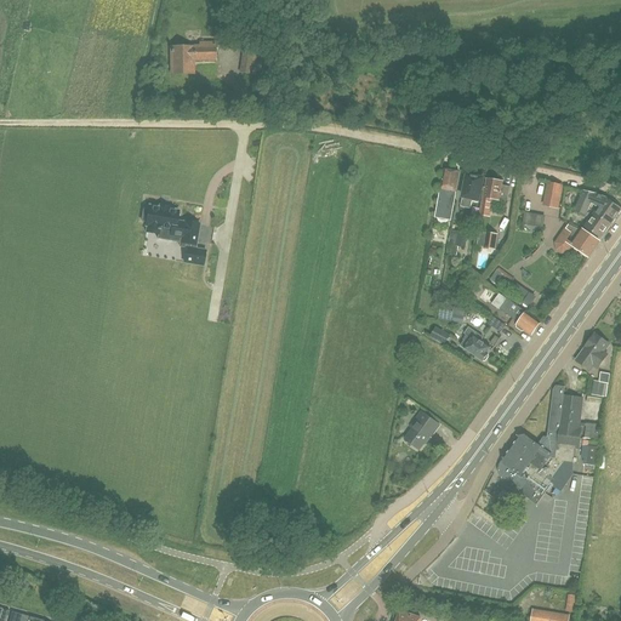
[(172,47),(172,55),(172,74),(194,73),(194,60),(216,60),(216,56),(216,43),(199,43),(200,46),(172,47)]
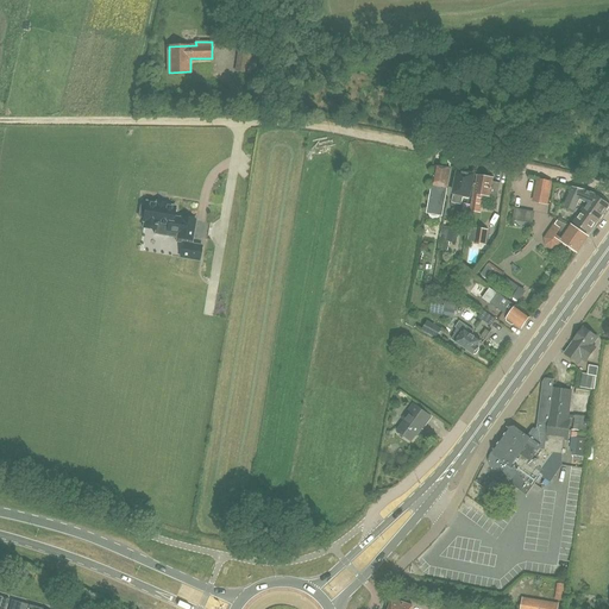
[(258,54),(238,50),(237,55),(234,71),(252,74),(252,69),(256,69),(257,56),(258,54)]
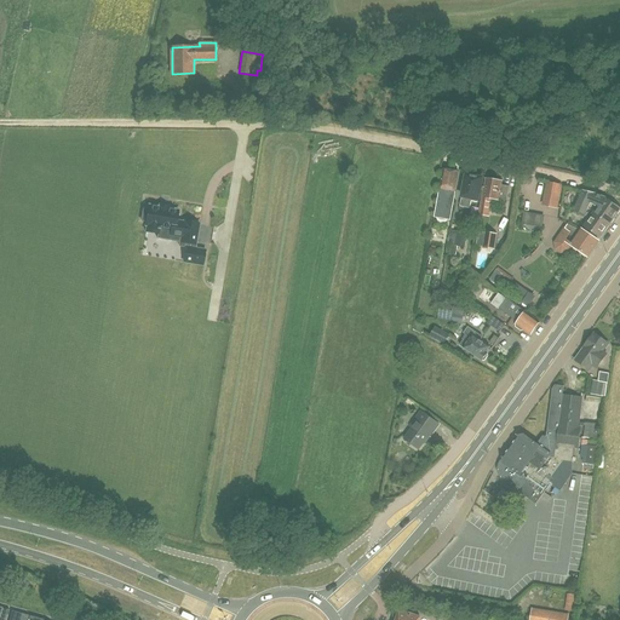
[(276,64),(263,63),(262,72),(275,73),(276,64)]
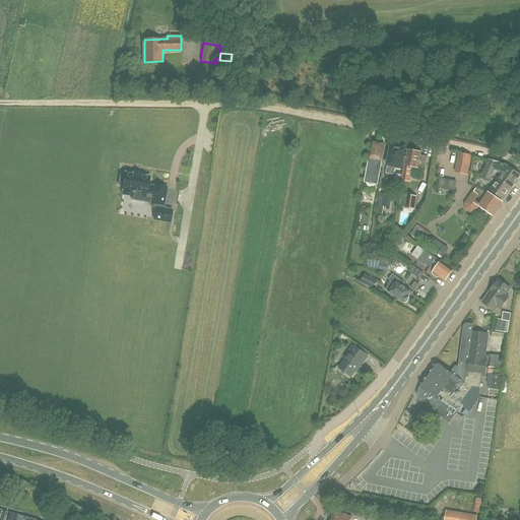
[(384,144),(372,142),(365,181),(377,183),(384,144)]
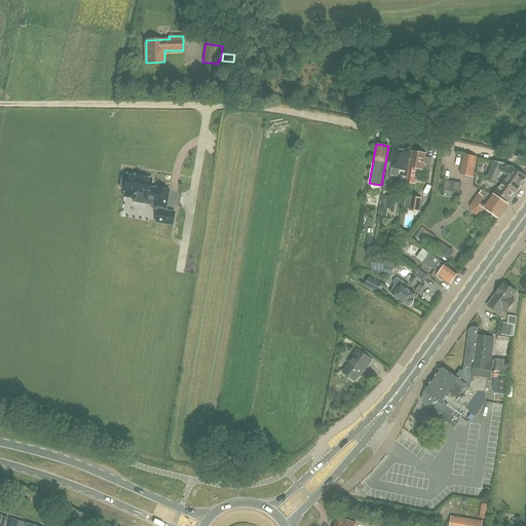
[(391,176),(400,177),(401,171),(406,172),(410,151),(397,148),(391,176)]
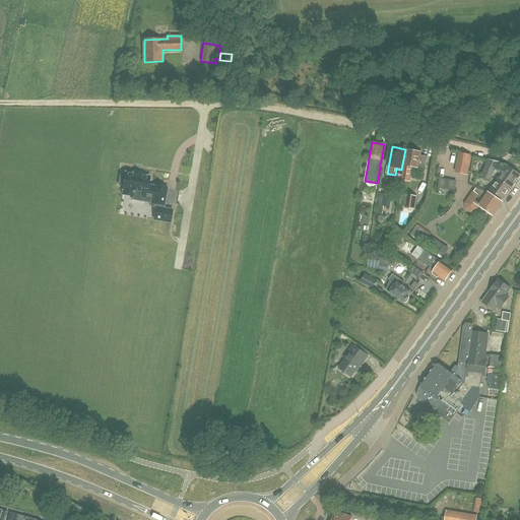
[(428,157),(420,156),(421,152),(408,150),(407,157),(405,157),(403,173),(402,180),(409,181),(411,169),(412,167),(426,169),(428,157)]
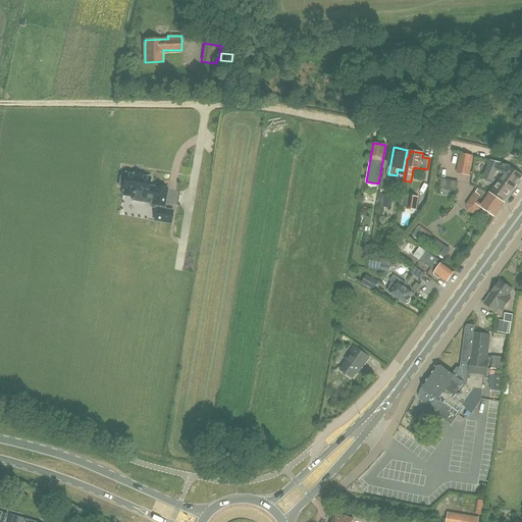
[(470,168),(472,156),(461,154),(459,166),(470,168)]
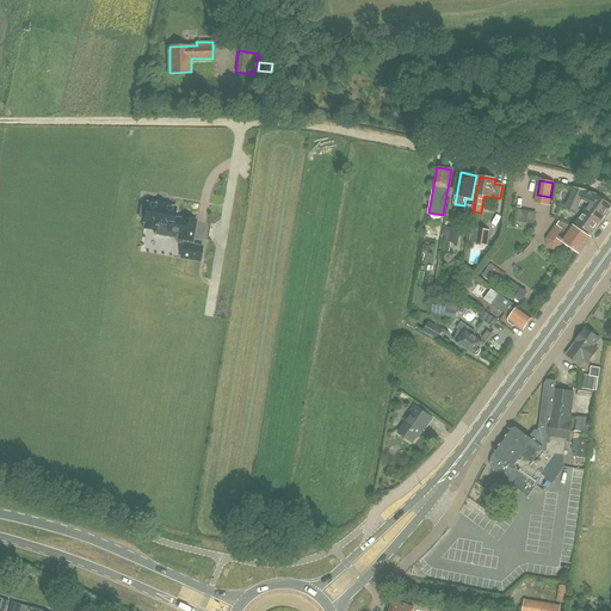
[(594,195),(574,189),(568,203),(575,205),(574,208),(576,209),(581,201),(588,204),(584,211),(591,216),(592,215),(602,221),(610,207),(610,204),(596,195),(594,195)]
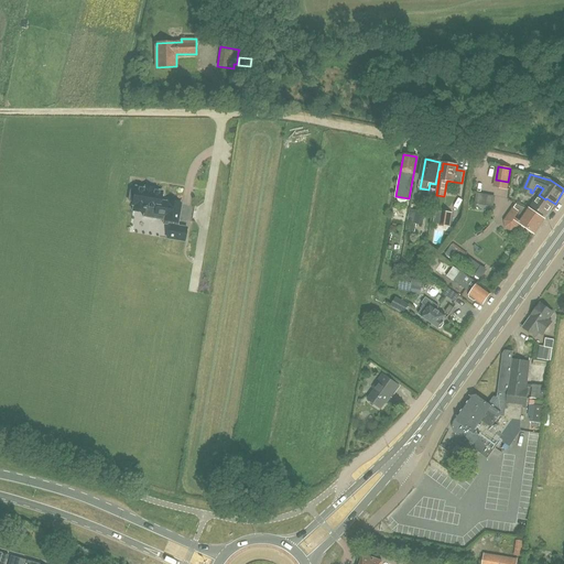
[(162,192),(136,187),(134,191),(130,190),(128,201),(133,202),(132,205),(133,205),(132,210),(143,213),(142,217),(162,220),(160,238),(184,241),(186,228),(177,226),(181,204),(167,202),(161,201),(162,192)]
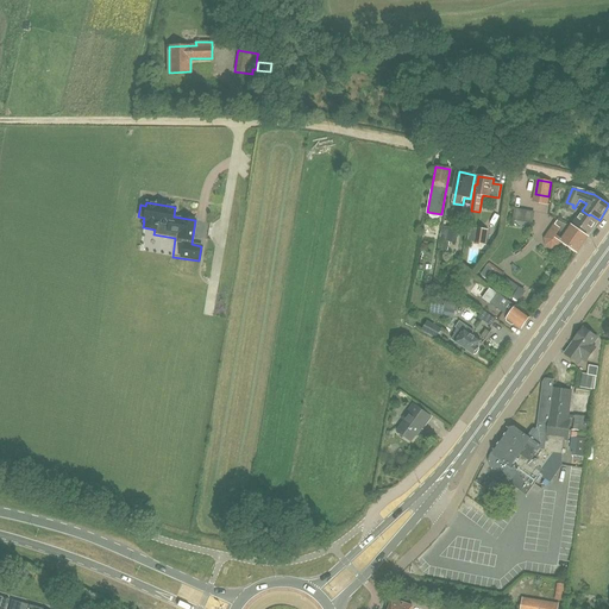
[(572,207),(573,205),(566,202),(564,208),(573,212),(575,208),(572,207)]
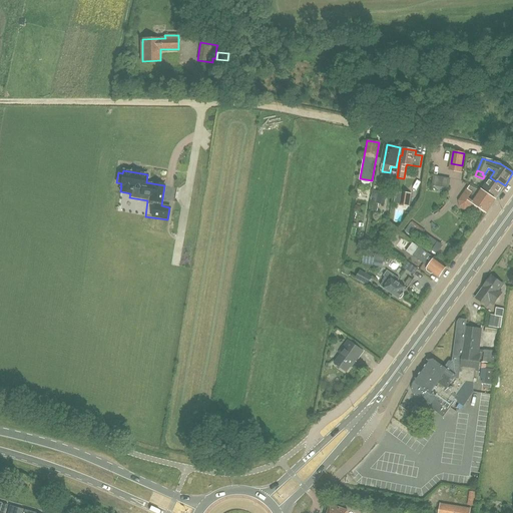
[(482,187),(496,197),(505,185),(497,180),(496,181),(490,177),(482,187)]
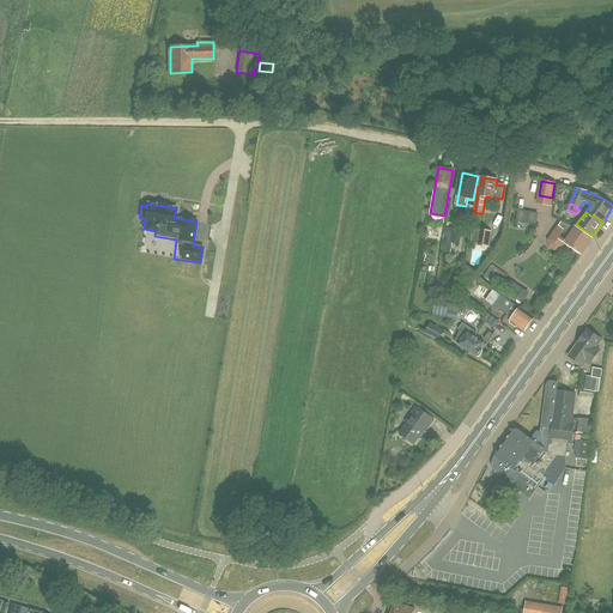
[(530,230),(532,223),(517,220),(516,226),(530,230)]
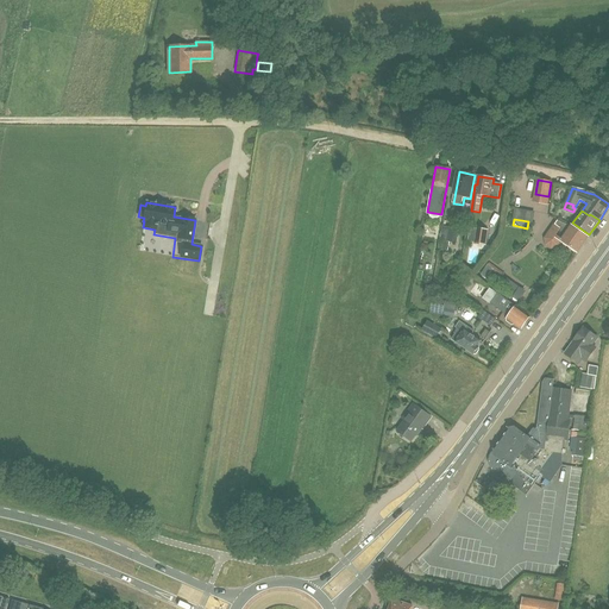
[(577,252),(588,237),(569,223),(558,219),(545,238),(546,245),(552,249),(558,248),(562,242),(577,252)]
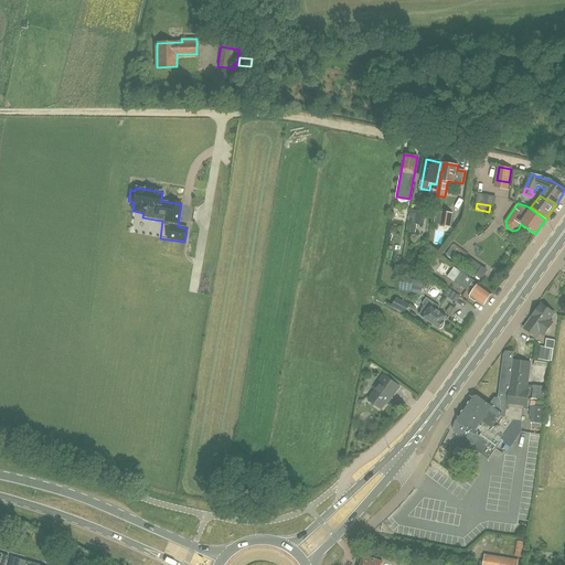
[(409,223),(411,224),(416,224),(423,225),(425,212),(412,210),(409,223)]
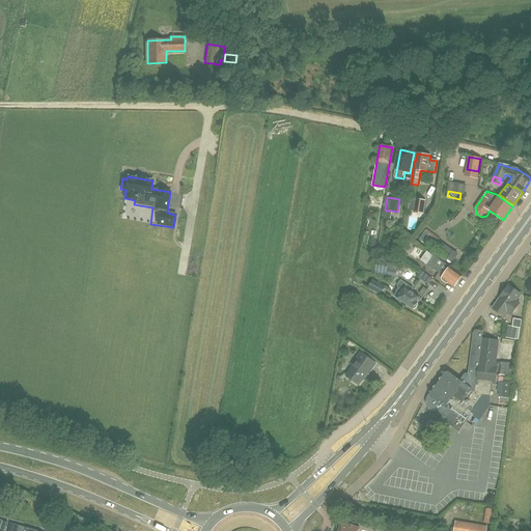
[(426,201),(417,199),(415,212),(424,213),(426,201)]
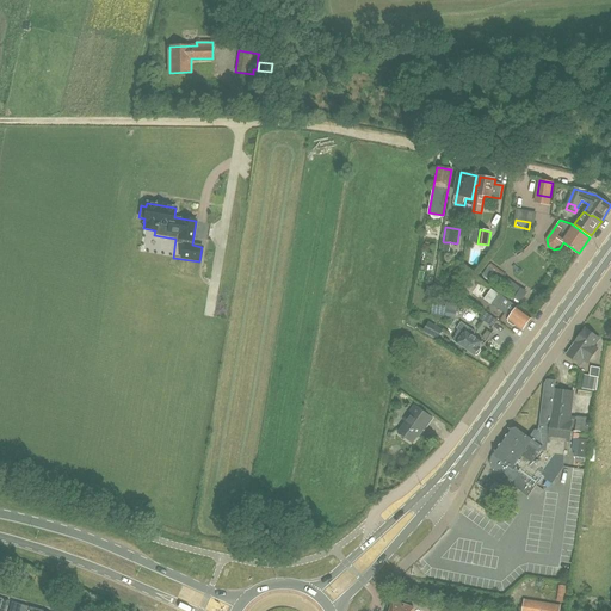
[(505,277),(489,265),(482,275),(512,297),(517,291),(503,281),(505,277)]
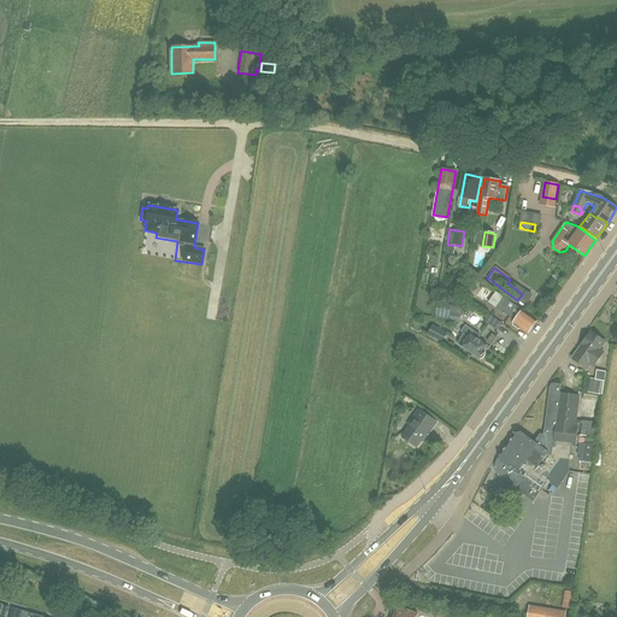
[(474,298),(468,293),(464,298),(470,303),(474,298)]
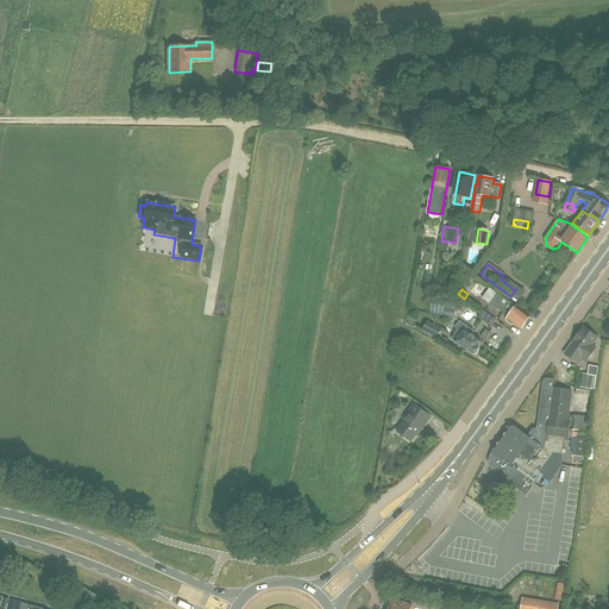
[(531,318),(498,293),(490,305),(502,312),(501,314),(507,319),(504,321),(513,327),(515,325),(521,330),(531,318)]
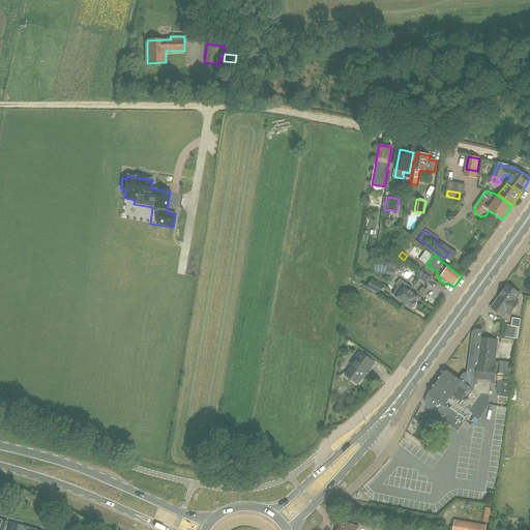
[(394,276),(396,265),(377,262),(375,273),(394,276)]
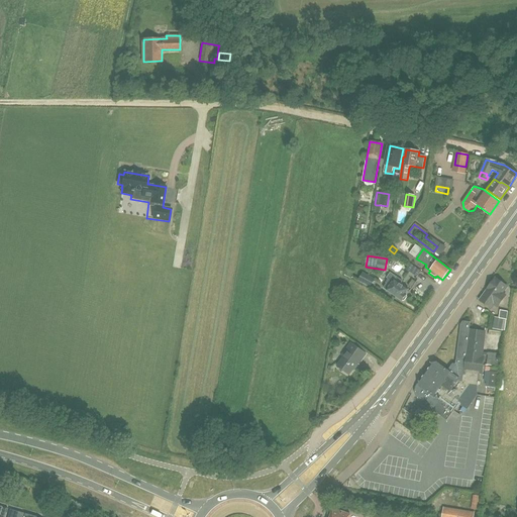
[(419,272),(410,265),(406,270),(416,277),(419,272)]
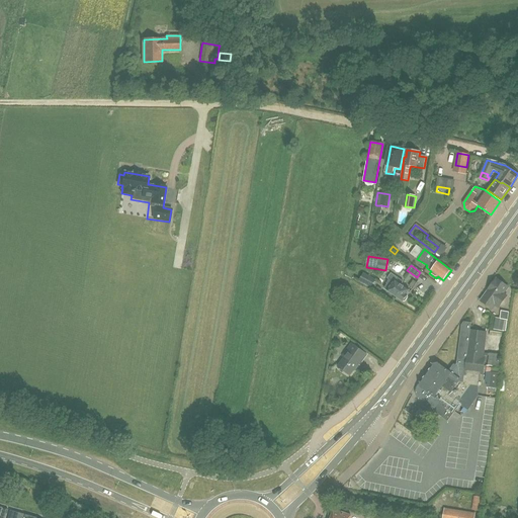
[(359,281),(370,288),(374,280),(363,274),(359,281)]
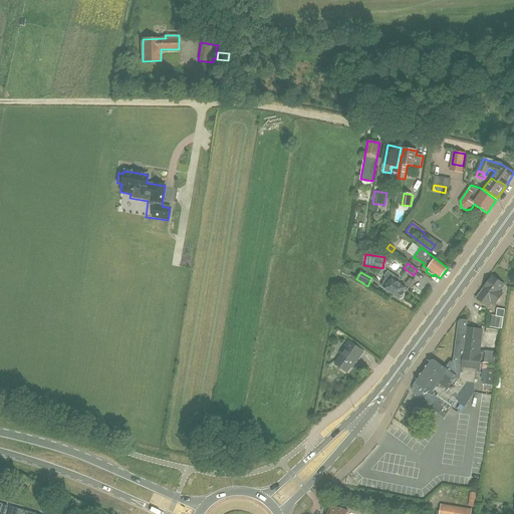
[(403,293),(407,288),(399,283),(401,280),(395,276),(392,280),(388,277),(384,281),(386,282),(381,286),(401,299),(403,299),(405,296),(404,294),(403,293)]
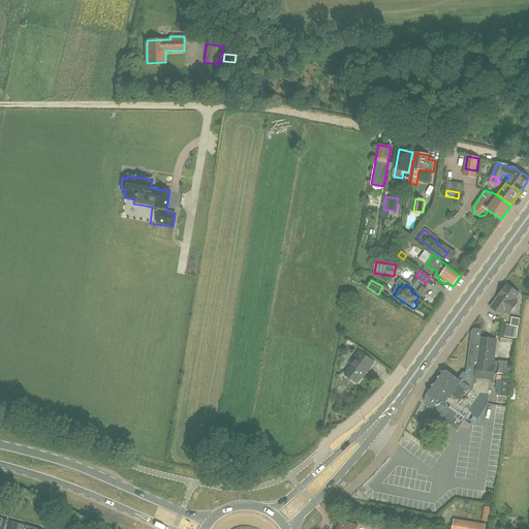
[(514,301),(519,293),(506,284),(491,307),(502,316),(505,312),(508,314),(517,303),(514,301)]
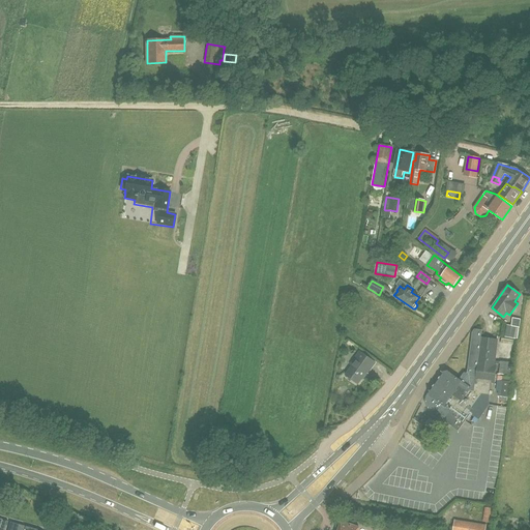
[(416,313),(429,319),(432,313),(419,306),(416,313)]
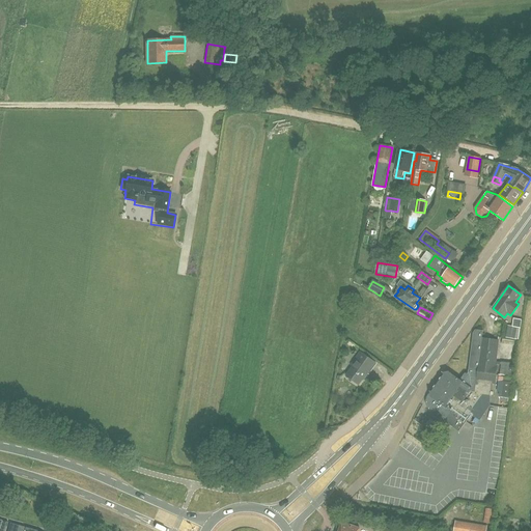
[(518,328),(508,326),(505,337),(515,339),(518,328)]
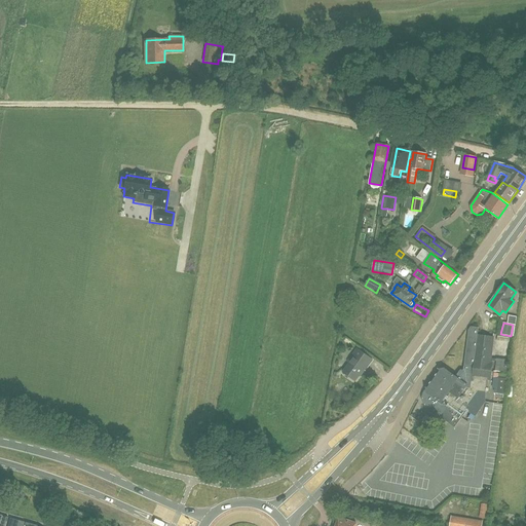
[(491,363),(494,336),(478,334),(478,327),(472,327),(468,330),(463,371),(461,371),(456,377),(445,369),(441,370),(427,387),(427,388),(424,391),(423,393),(423,395),(423,396),(423,397),(423,398),(423,399),(423,401),(423,402),(424,403),(425,405),(426,406),(455,427),(471,406),(473,407),(479,398),(475,395),(478,390),(486,391),(488,379),(491,379),(493,363),(491,363)]
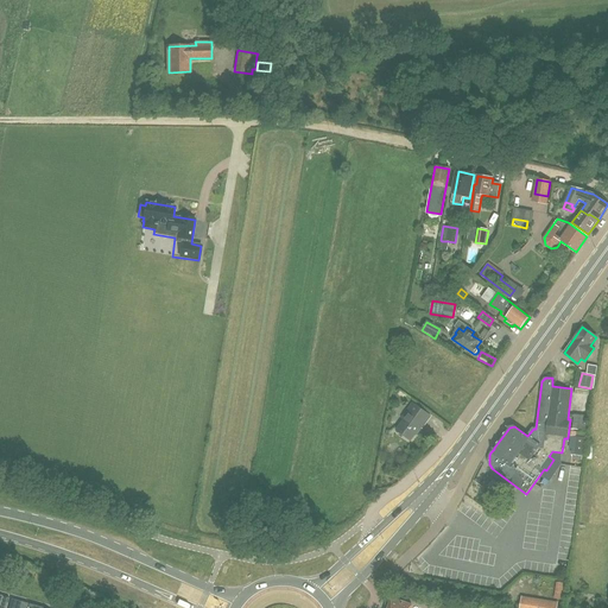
[(405,420),(397,431),(410,441),(416,432),(417,434),(430,416),(413,404),(403,418),(405,420)]
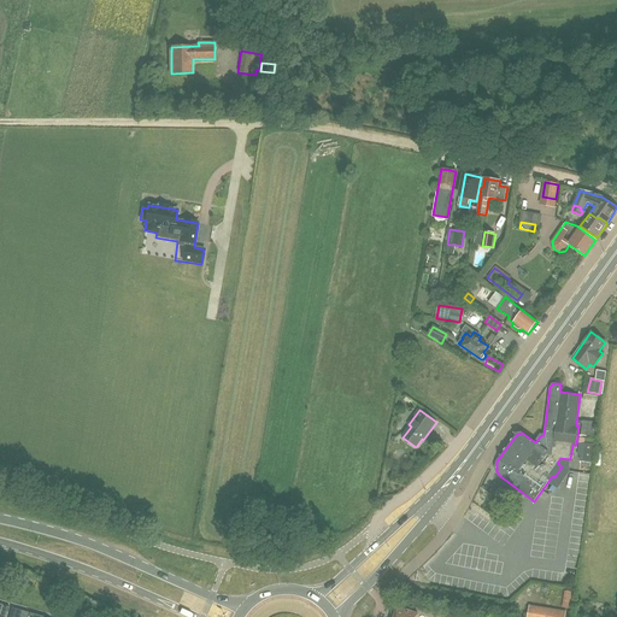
[(597,423),(583,421),(581,436),(594,438),(597,423)]
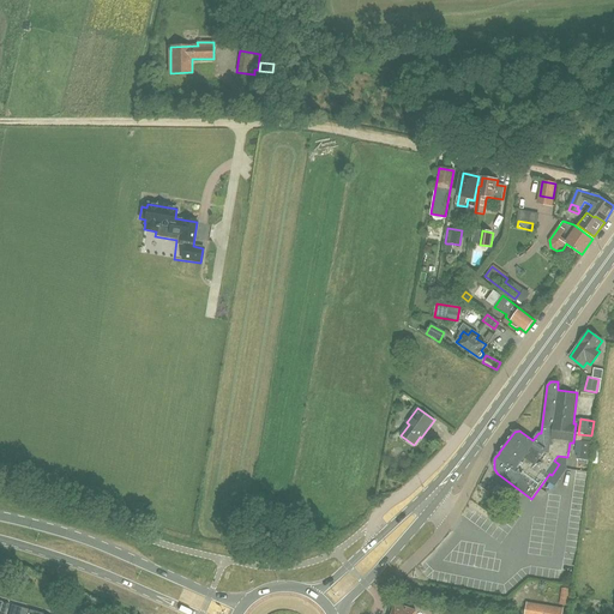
[(593,441),(583,440),(581,458),(590,459),(593,441)]
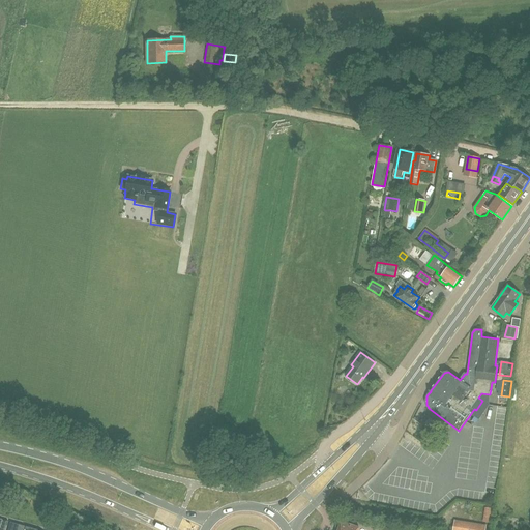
[(421,409),(417,418),(423,421),(429,412),(421,409)]
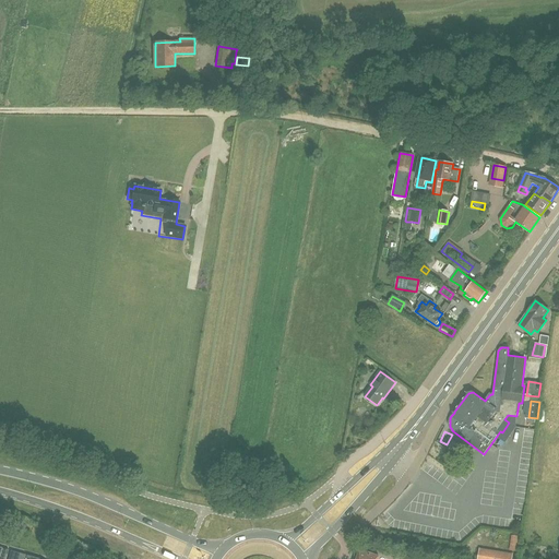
[(513,536),(513,551),(522,551),(522,536),(513,536)]
